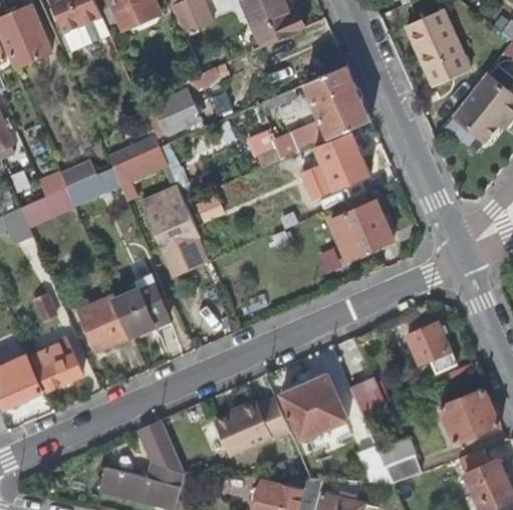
[(107,25),(96,0),(50,0),(72,50),(111,33),(107,25)]
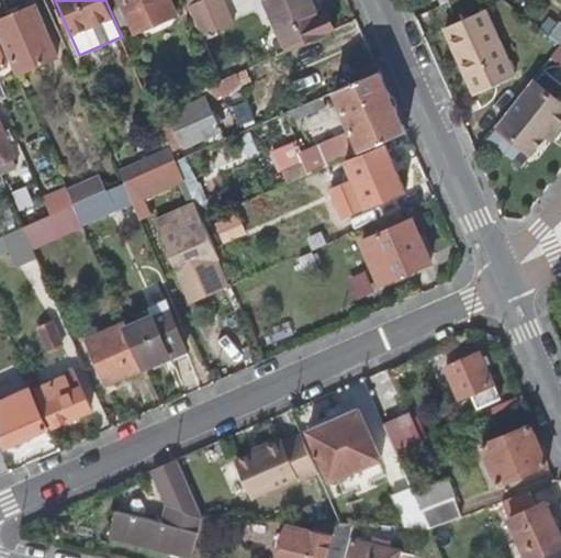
[(105,0),(118,28),(132,21),(136,31),(175,14),(168,0),(105,0)]
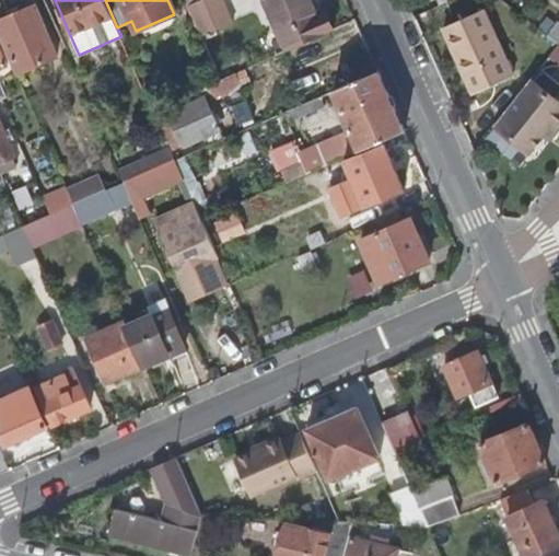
[(197,0),(187,4),(199,34),(232,19),(223,0),(197,0)]
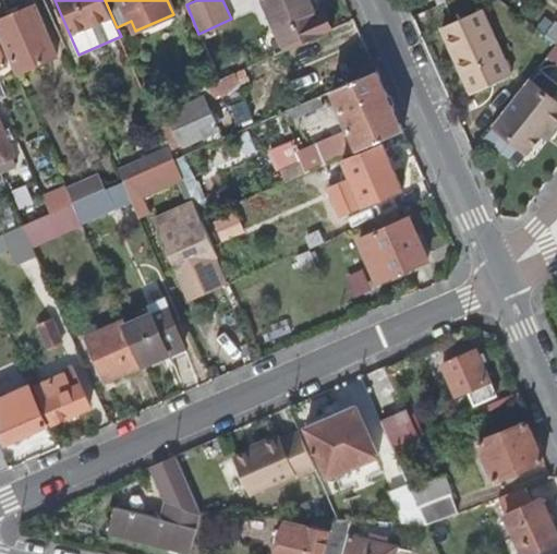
[(280,0),(299,44),(344,23),(336,4),(327,8),(324,0),(280,0)]
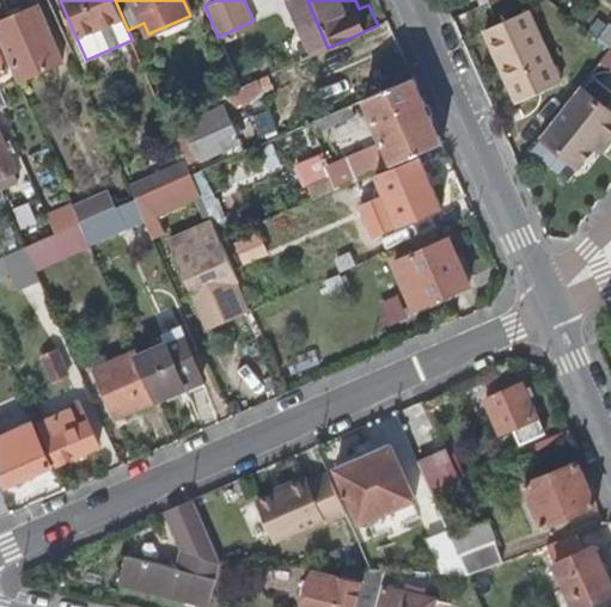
[(509,13),(503,0),(499,0),(481,7),(476,10),(484,25),(509,13)]
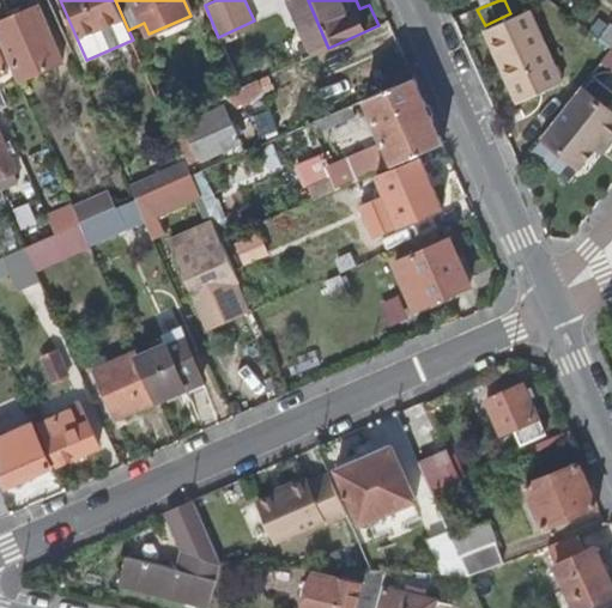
[(37,7),(0,23),(0,32),(20,79),(61,61),(37,7)]
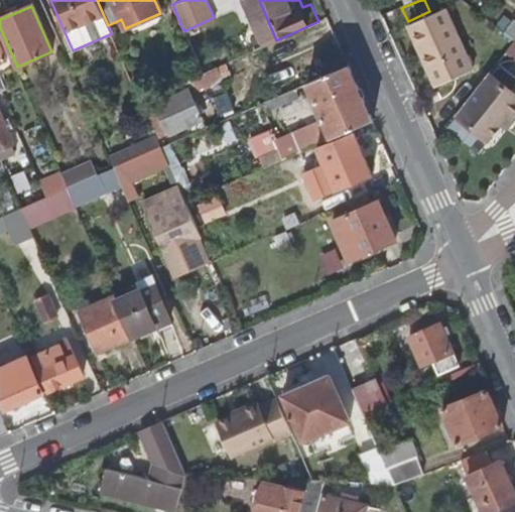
[(445,9),(438,12),(408,24),(434,87),(472,70),(445,9)]
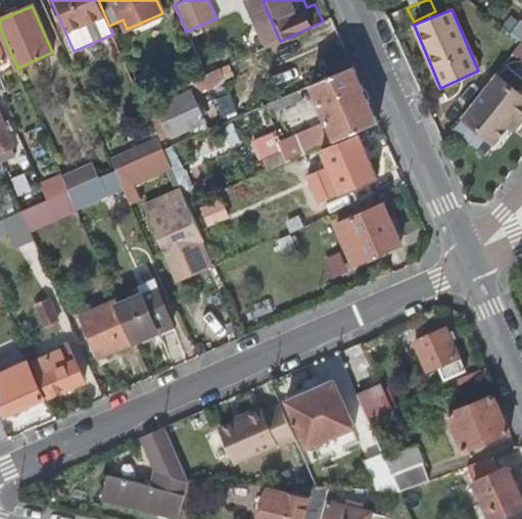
[(521,42),(521,19),(511,34),(521,42)]
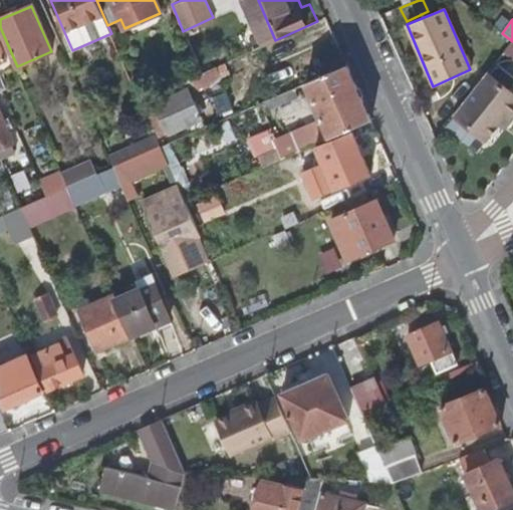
[(221,64),(202,72),(193,76),(198,88),(198,89),(226,77),(229,76),(225,62),(221,64)]
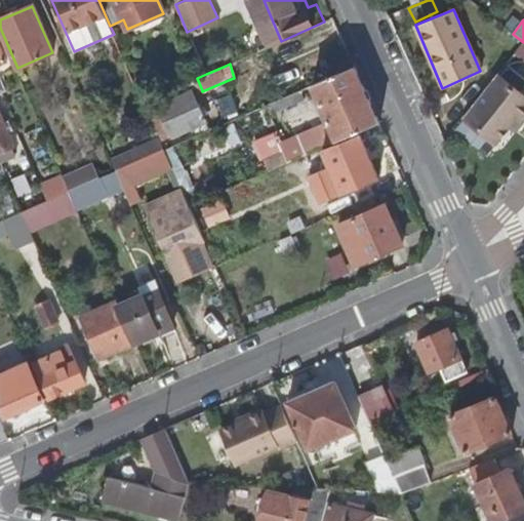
[(504,79),(499,75),(465,119),(498,145),(511,128),(518,119),(523,124),(523,123),(523,95),(516,90),(523,79),(523,70),(516,64),(504,79)]
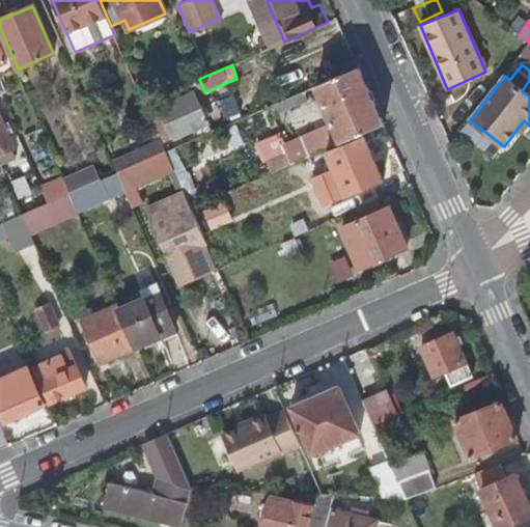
[(383,122),(358,66),(315,84),(338,135),(325,141),(323,138),(268,162),(272,172),(383,122)]
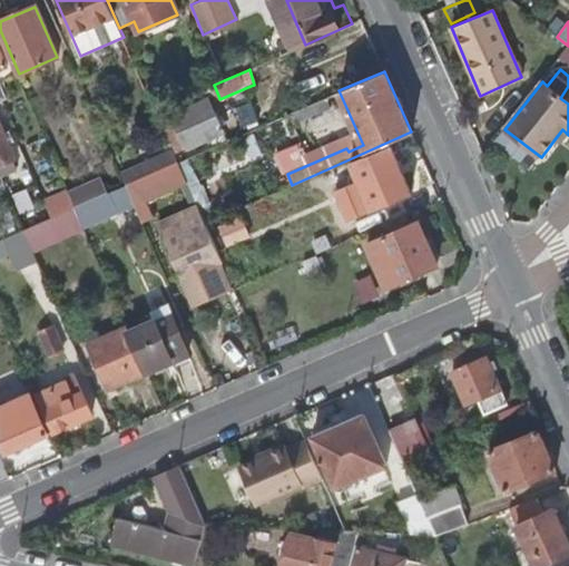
[(167,106),(172,116),(208,100),(209,103),(219,98),(214,85),(167,106)]
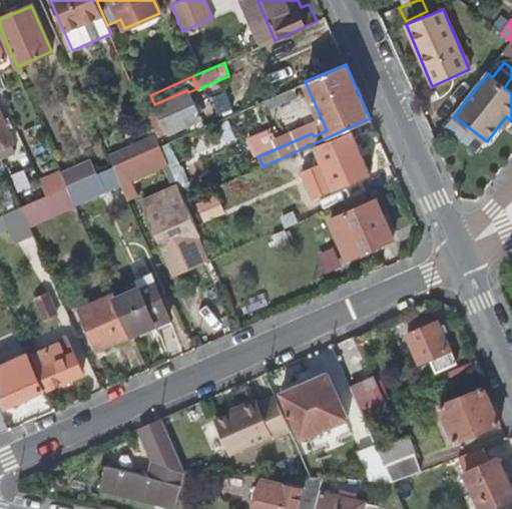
[(296,96),(293,87),(258,102),(262,111),(296,96)]
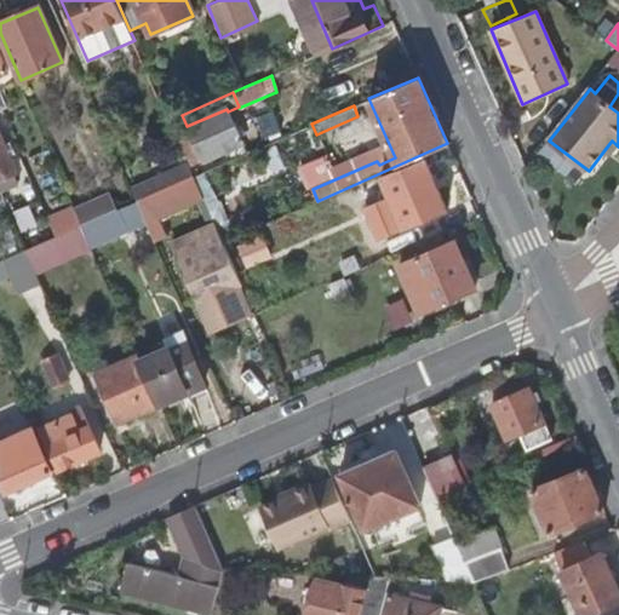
[(227,109),(187,126),(194,143),(184,147),(190,161),(240,141),(228,111),(227,109)]
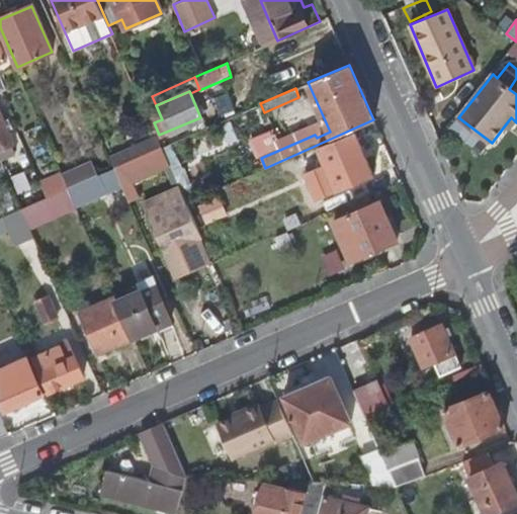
[(236,109),(229,91),(211,97),(218,116),(236,109)]
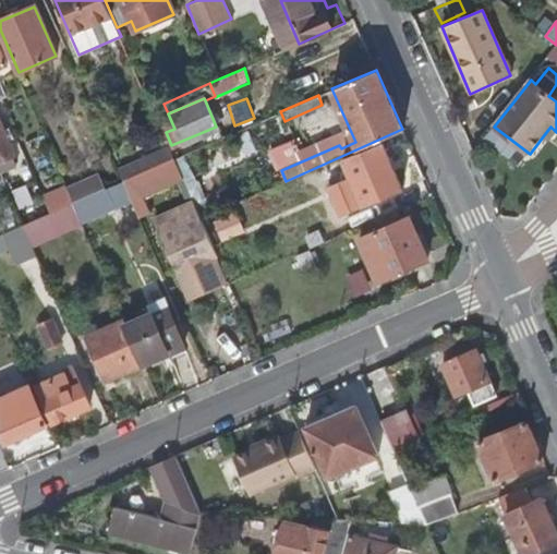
[(0,177),(1,179),(16,172),(8,152),(12,149),(0,122),(0,177)]
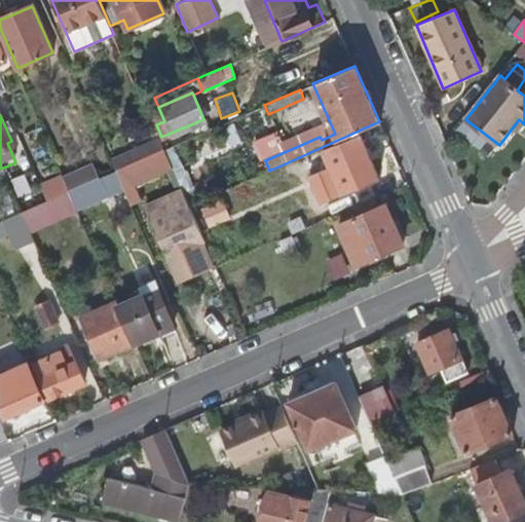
[(517,134),(524,124),(519,119),(512,128),(517,134)]
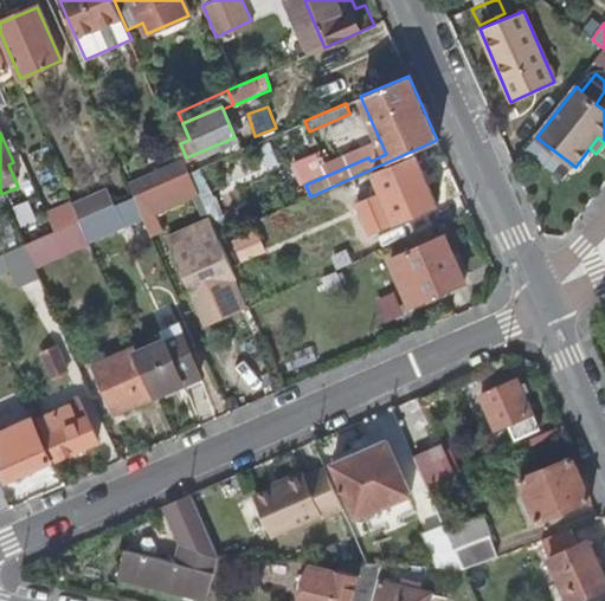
[(414,155),(377,173),(388,200),(397,220),(435,204),(414,155)]
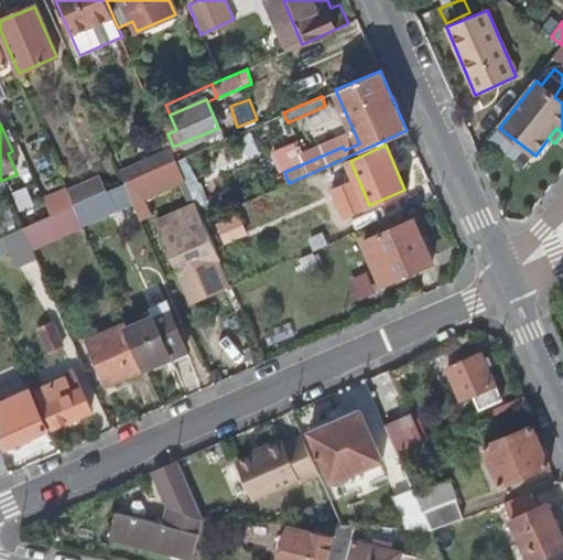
[(171,148),(120,171),(125,182),(131,180),(155,169),(175,160),(171,148)]
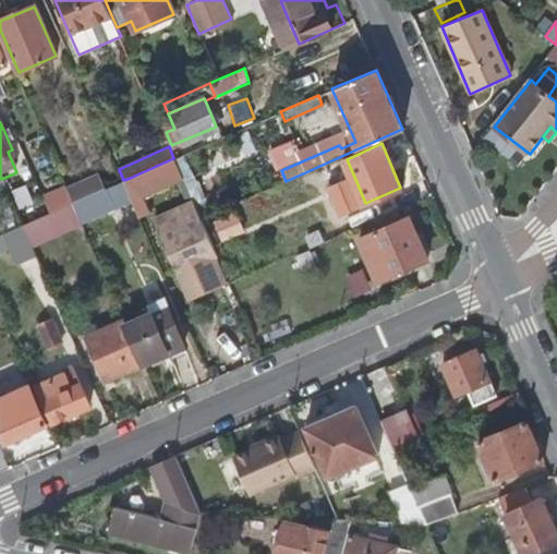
[(182,154),(173,158),(197,212),(207,207),(182,154)]
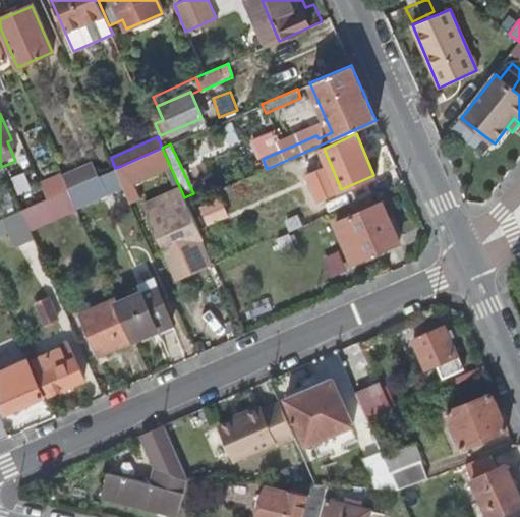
[(334,172),(324,149),(301,159),(311,182),(334,172)]
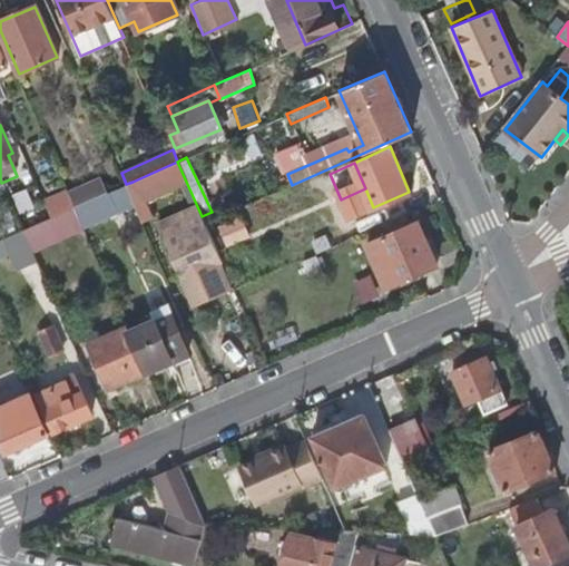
[(162,181),(157,171),(133,182),(137,192),(162,181)]
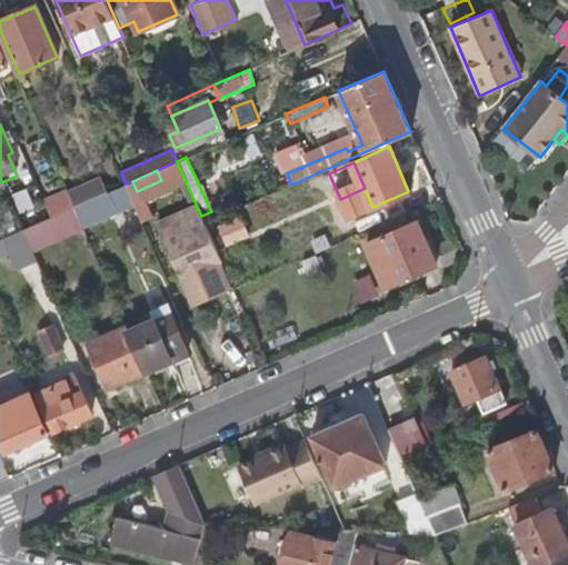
[(100,178),(67,192),(73,207),(107,192),(100,178)]
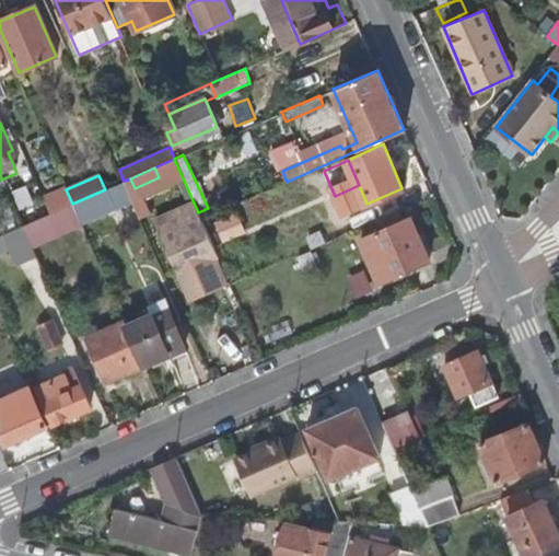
[(105,189),(72,204),(78,217),(81,223),(132,200),(124,181),(105,189)]
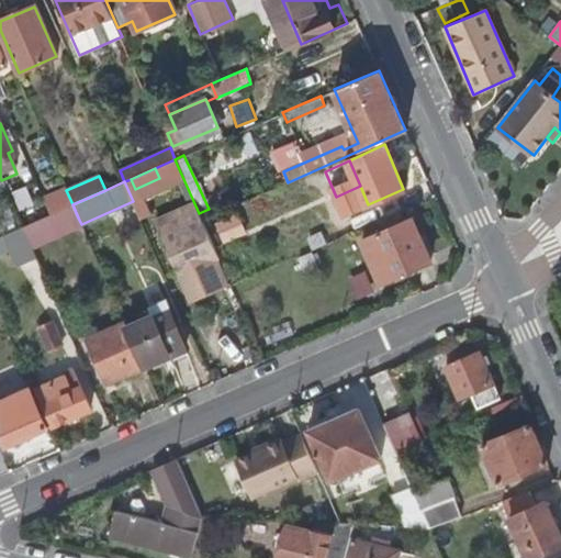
[(73,204),(66,190),(45,199),(52,213),(73,204)]
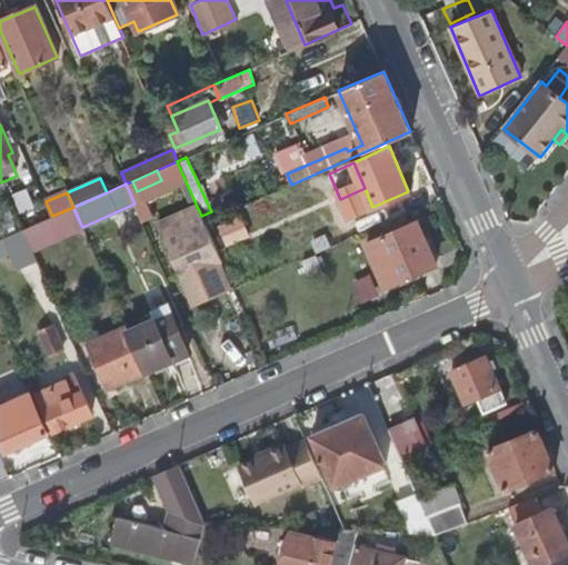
[(52,216),(22,229),(28,244),(79,220),(73,207),(52,216)]
